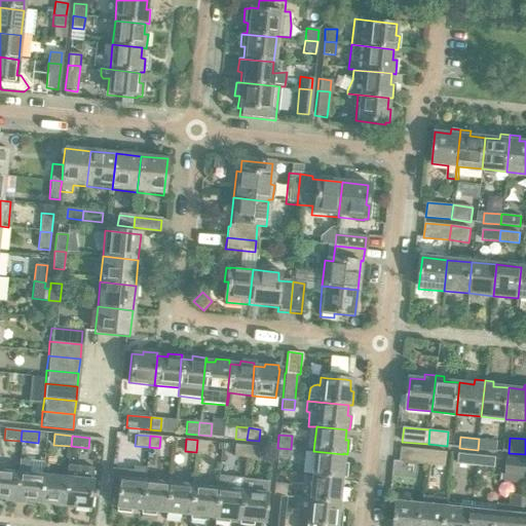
[(479,439),(478,450),(496,452),(497,442),(479,439)]
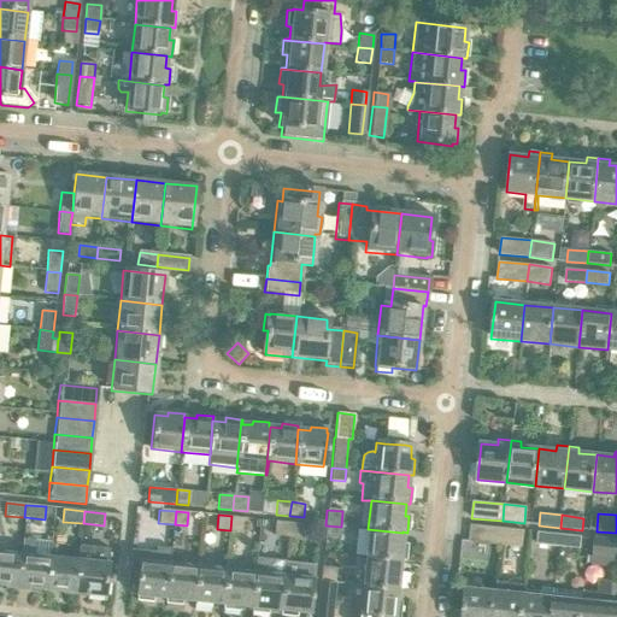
[(231,516),(230,530),(245,532),(246,517),(231,516)]
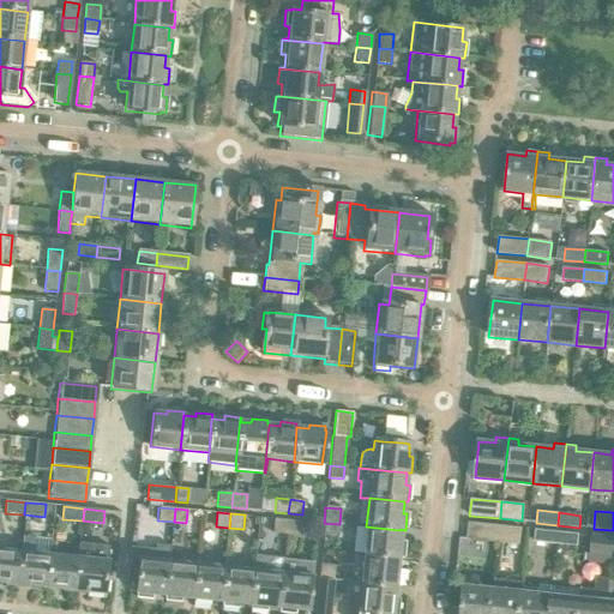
[(272,533),(287,534),(288,521),(275,519),(272,533)]
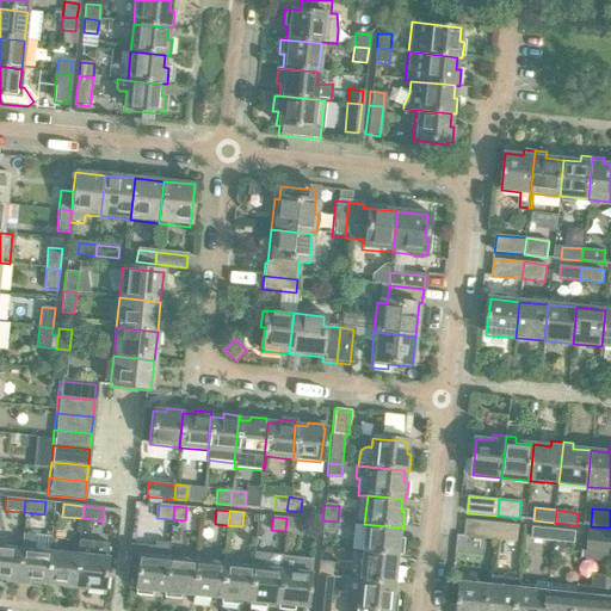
[(287,518),(285,531),(298,532),(300,519),(287,518)]
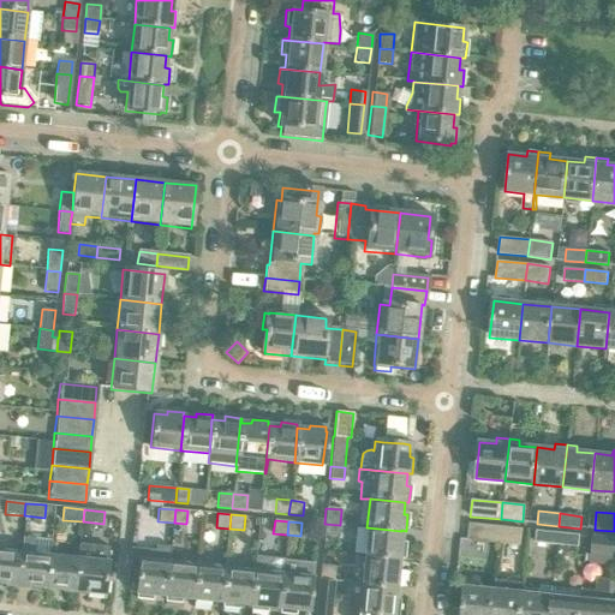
[(339,537),(340,525),(324,524),(323,536),(339,537)]
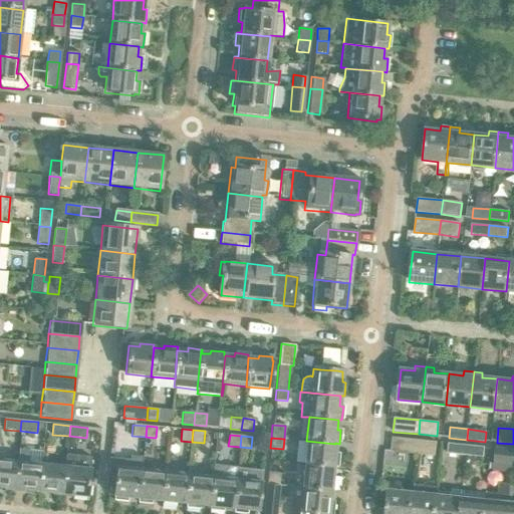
[(392,438),(391,452),(417,454),(418,441),(392,438)]
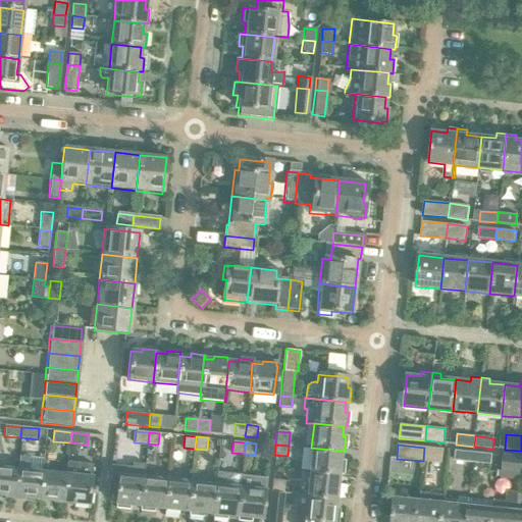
[(311,448),(309,472),(338,475),(343,475),(344,462),(340,461),(341,451),(311,448)]
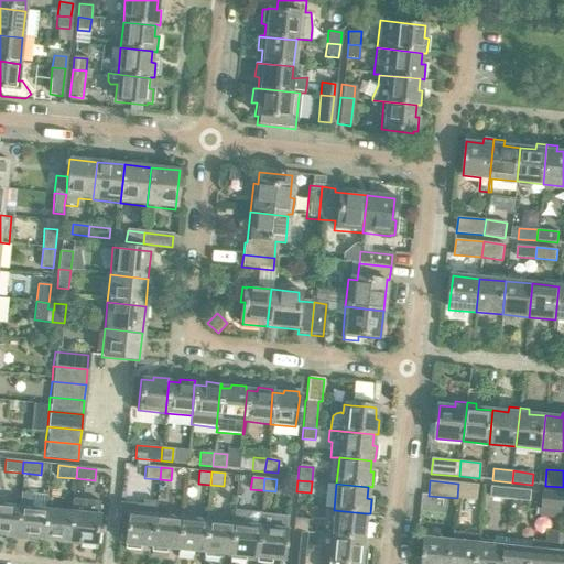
[(458,484),(457,498),(477,500),(478,486),(458,484)]
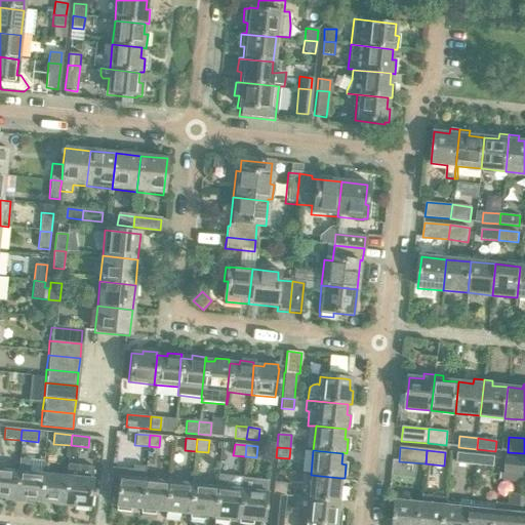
[(457,463),(475,466),(476,454),(458,453),(457,463)]
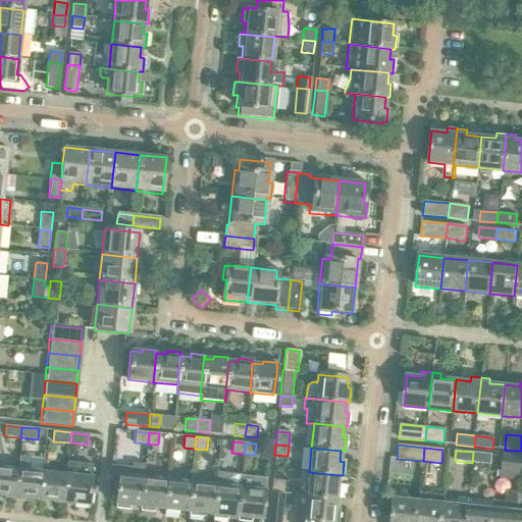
[(473,452),(472,463),(491,464),(492,454),(473,452)]
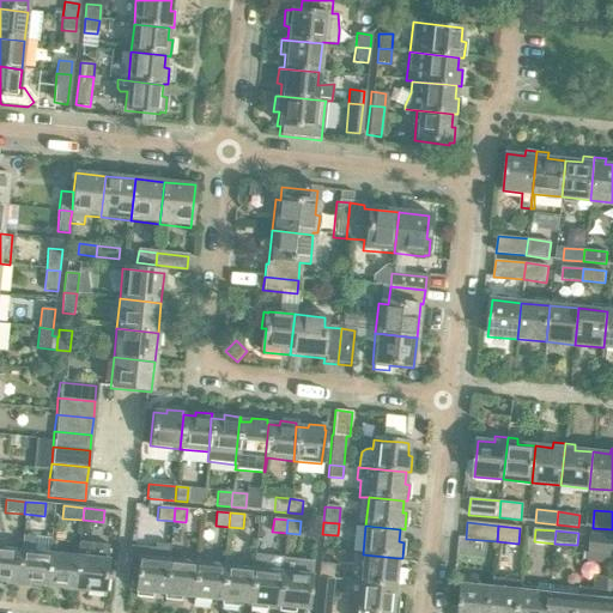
[(590,552),(611,554),(612,538),(592,535),(590,552)]
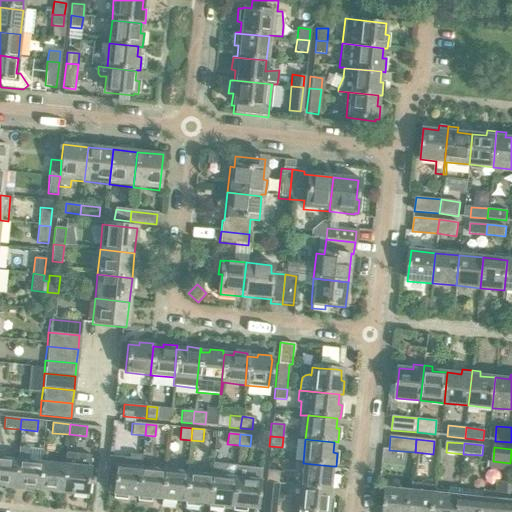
[(65,466),(63,492),(87,495),(88,486),(92,455),(67,452),(66,456),(65,466)]
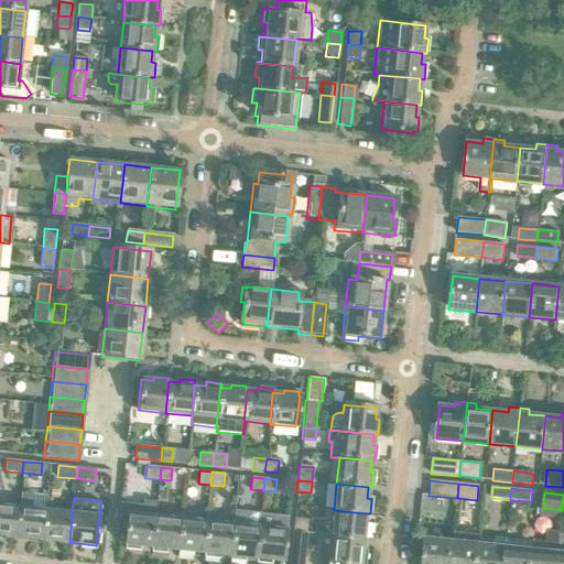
[(126,537),(125,546),(126,546),(126,551),(140,552),(141,548),(152,549),(152,553),(152,554),(155,517),(156,503),(143,502),(143,507),(120,505),(118,535),(126,537)]
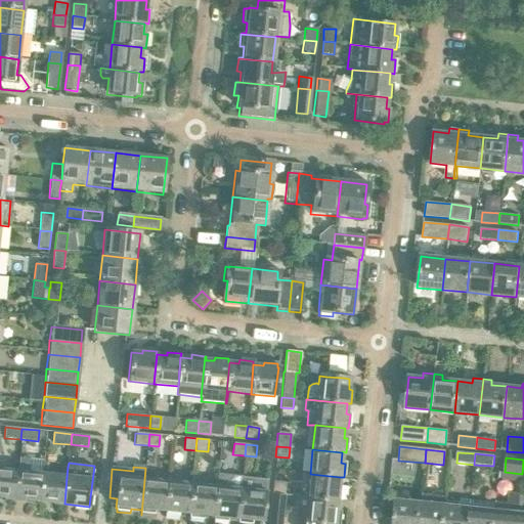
[(0,469),(0,496),(14,498),(17,471),(0,469)]
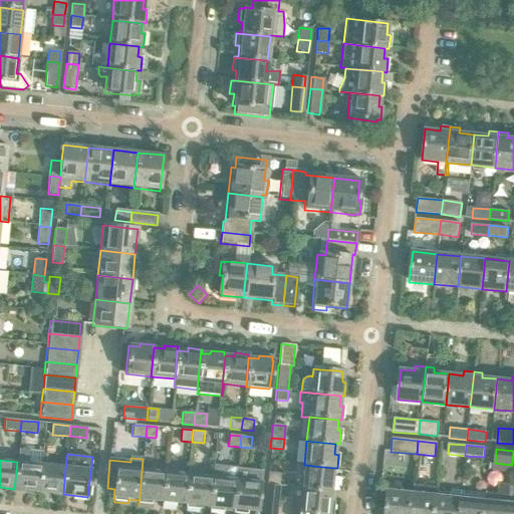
[(17,462),(14,489),(38,492),(41,465),(17,462)]
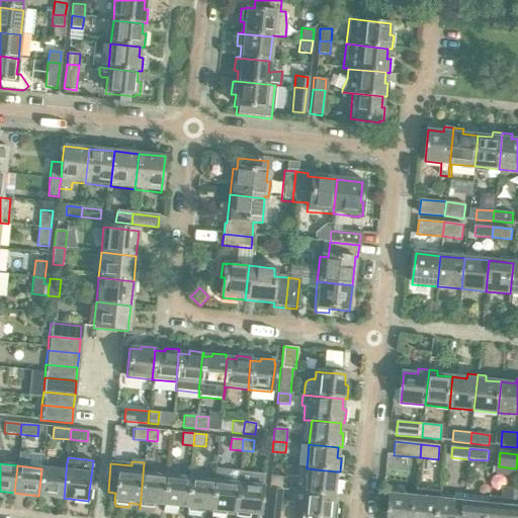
[(41,468),(38,496),(64,498),(66,471),(56,469),(41,468)]
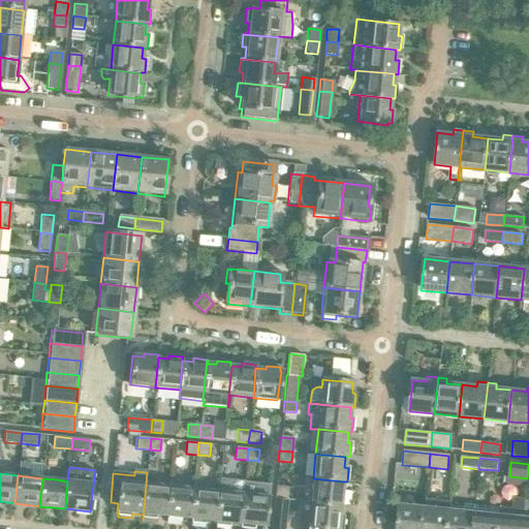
[(219,492),(216,522),(216,526),(228,527),(229,523),(240,524),(240,528),(245,483),(244,483),(244,481),(220,478),(219,492)]
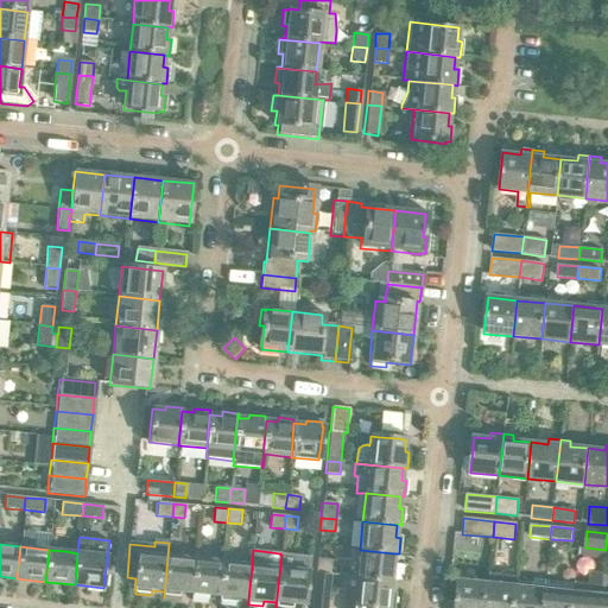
[(360,550),(356,578),(391,582),(396,582),(398,565),(393,565),(394,553),(360,550)]
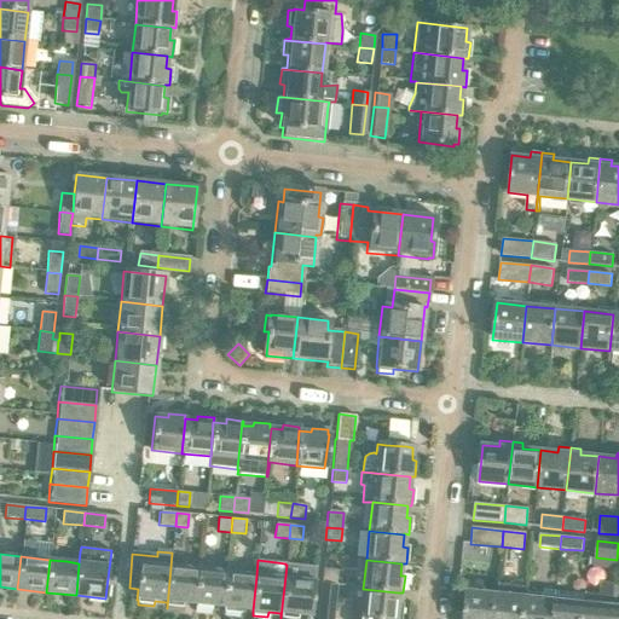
[(287,565),(281,618),(283,618),(296,618),(298,615),(311,617),(316,567),(287,565)]
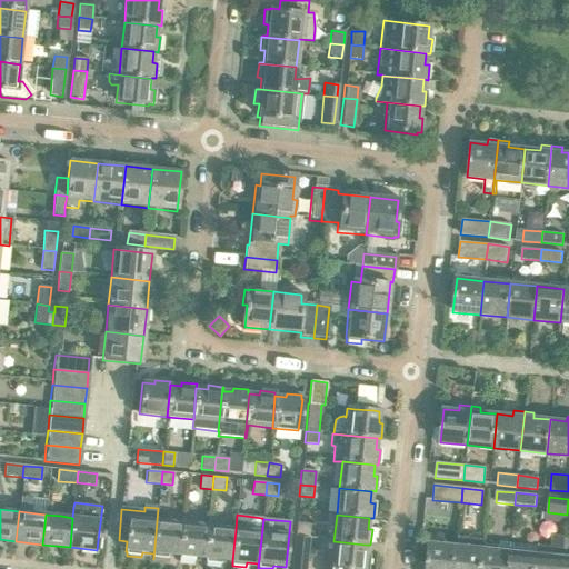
[(157,521),(153,559),(168,560),(169,555),(180,556),(182,523),(157,521)]
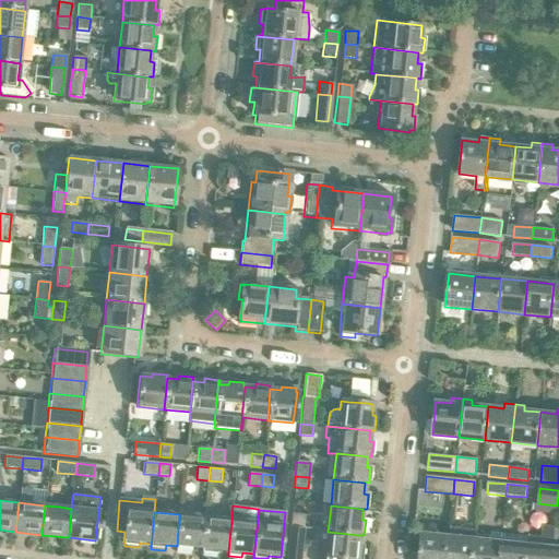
[(179,514),(177,546),(177,551),(191,552),(191,548),(202,549),(205,518),(179,514)]
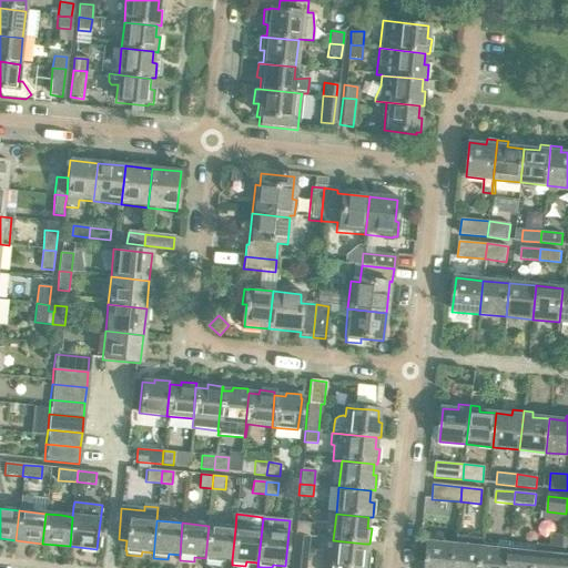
[(296,523),(295,537),(307,538),(310,524),(296,523)]
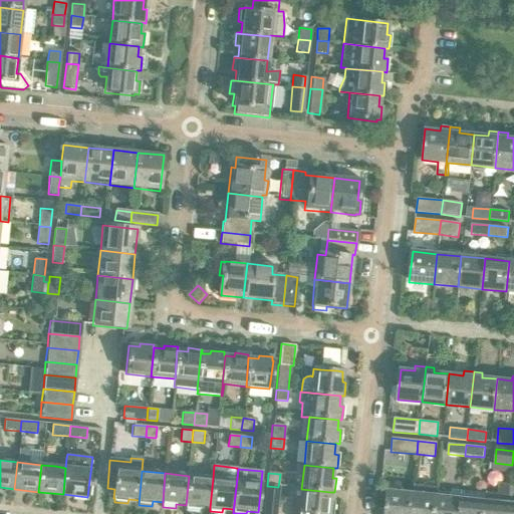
[(189,476),(186,505),(187,505),(187,509),(200,511),(200,506),(210,507),(213,478),(189,476)]
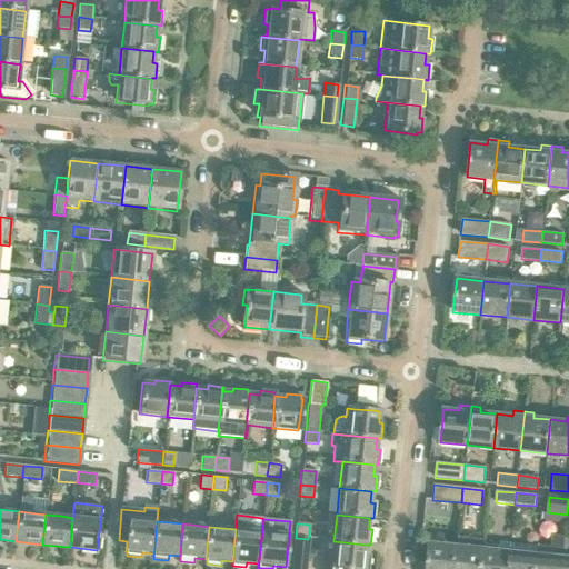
[(420,558),(418,568),(453,568),(457,538),(457,537),(456,546),(429,543),(428,559),(420,558)]
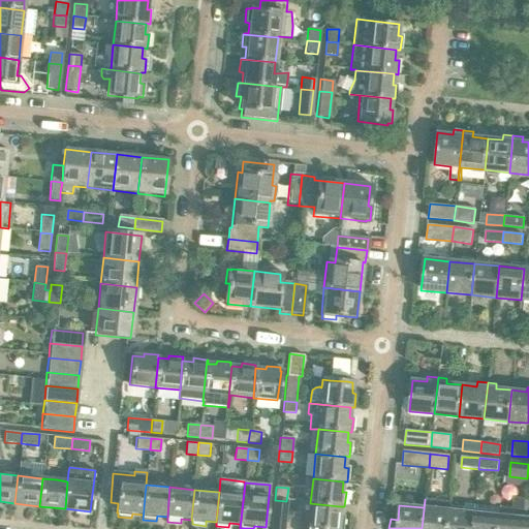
[(497,528),(522,528),(523,519),(525,506),(524,506),(525,500),(517,499),(516,509),(514,509),(499,507),(499,508),(497,528)]
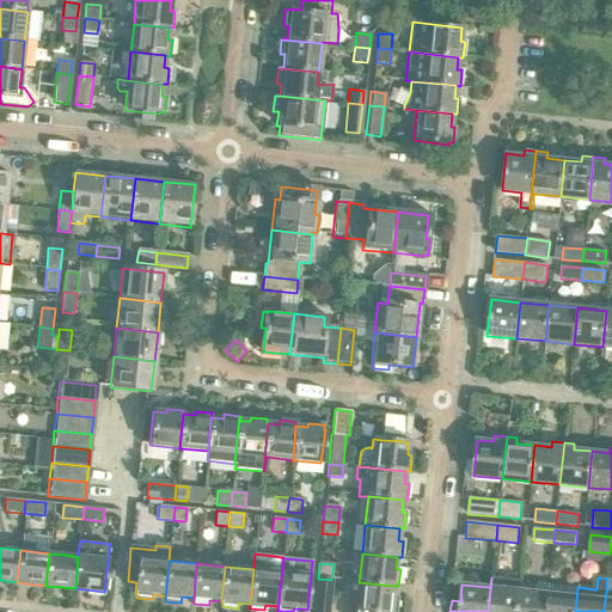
[(328,611),(329,606),(331,580),(318,579),(316,605),(313,611),(328,611)]
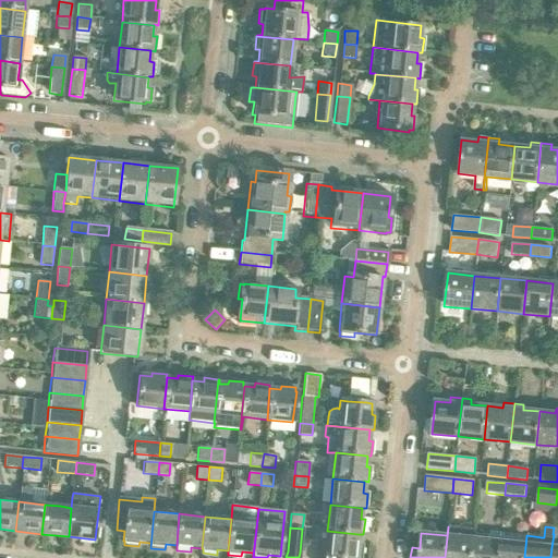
[(448,528),(445,557),(471,557),(474,530),(448,528)]
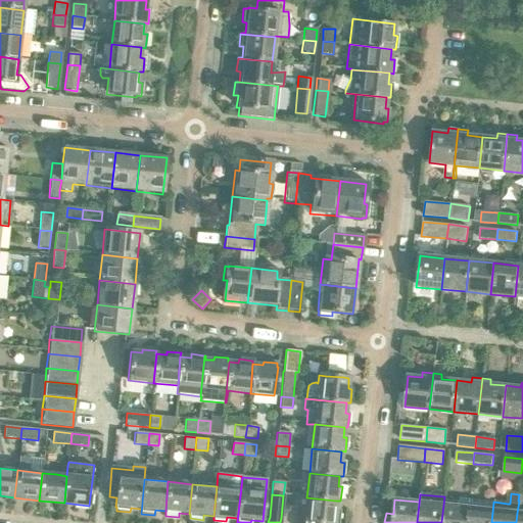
[(295,496),(293,509),(301,510),(299,522),(337,522),(339,511),(335,511),(336,501),(306,497),(295,496)]
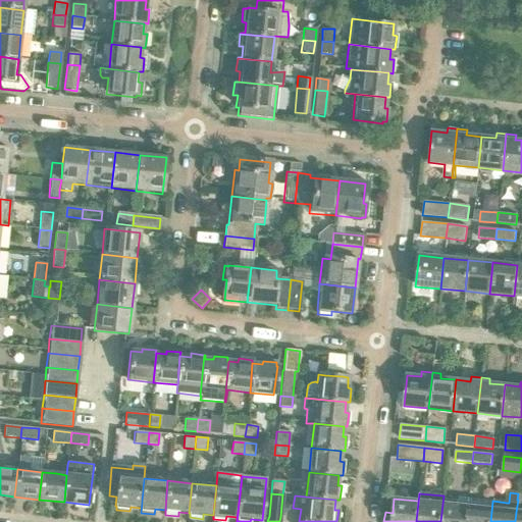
[(444,496),(440,521),(465,521),(468,507),(468,500),(458,499),(458,505),(444,504),(445,496),(444,496)]
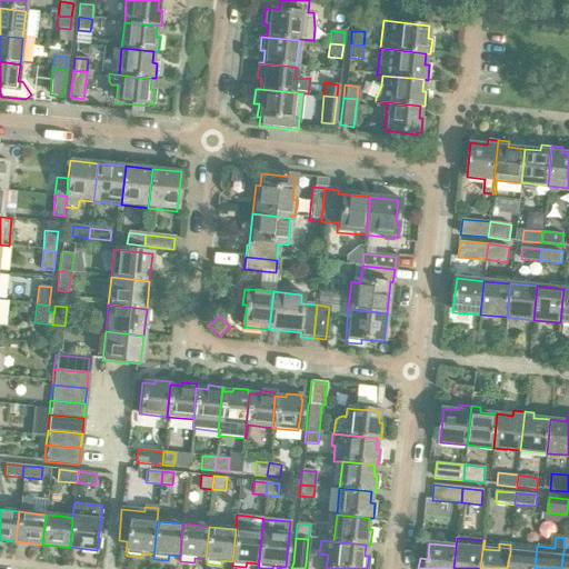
[(510,552),(507,568),(535,568),(537,547),(510,545),(510,552)]
